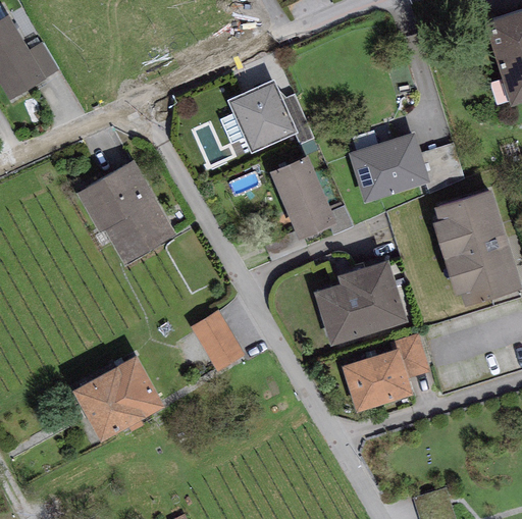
[(521,11),(484,23),(511,106),(521,102),(521,11)]
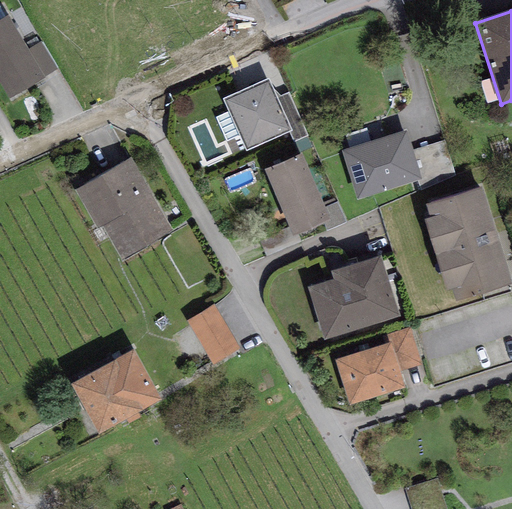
[(7,14),(0,18),(0,81),(10,98),(45,77),(44,76),(27,48),(7,14)]
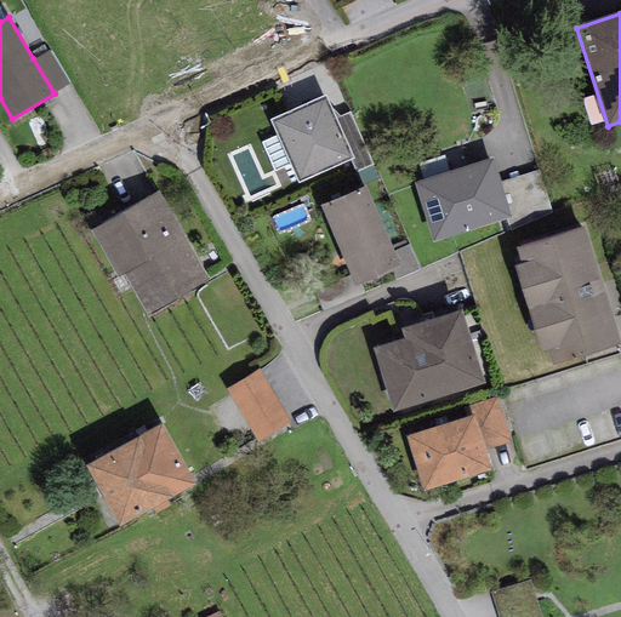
[(33,58),(53,92),(69,81),(49,49),(33,58)]
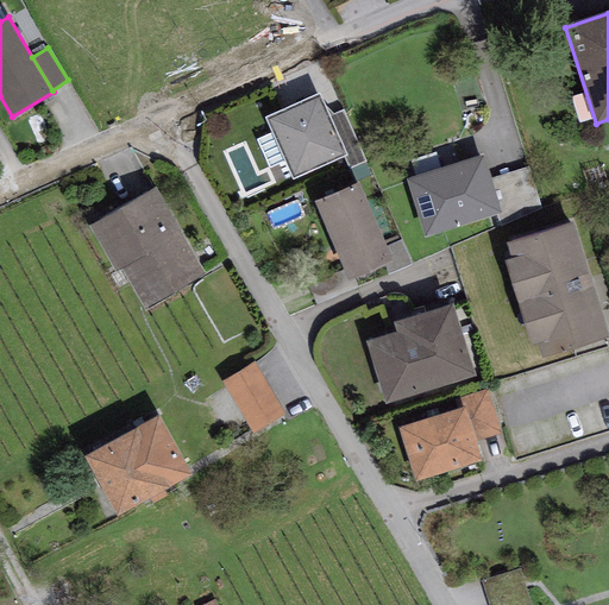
[(320,93),(264,117),(293,178),(347,155),(320,93)]
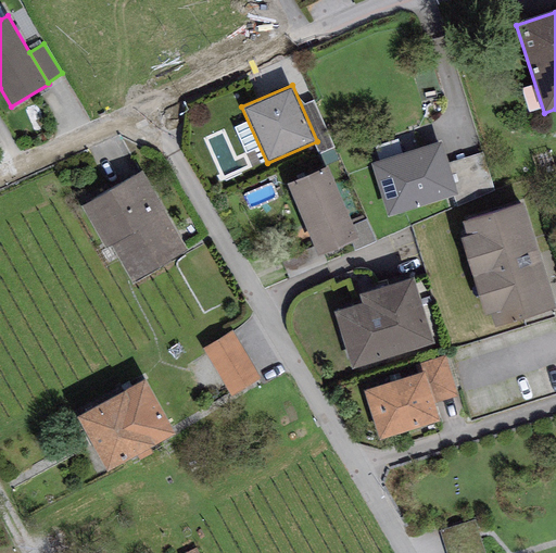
[(441,141),(371,163),(388,216),(458,195),(441,141)]
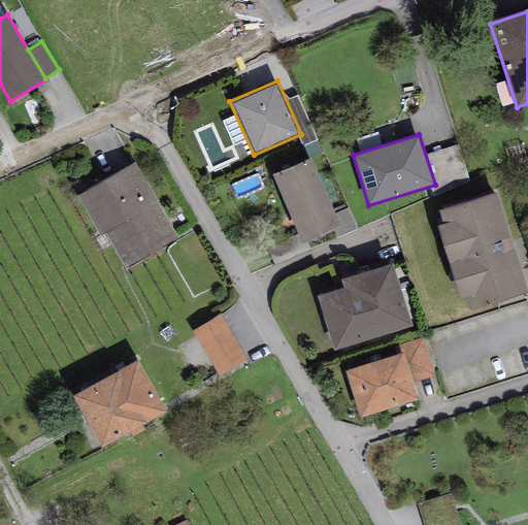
[(311,158),(272,174),(303,243),(341,227),(311,158)]
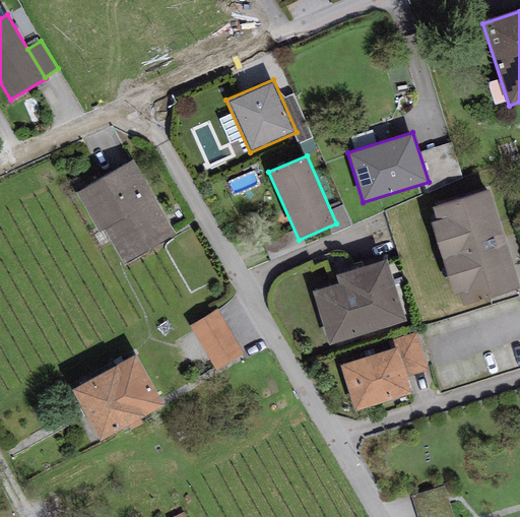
[(132,159),(76,191),(100,233),(104,230),(123,263),(175,234),(132,159)]
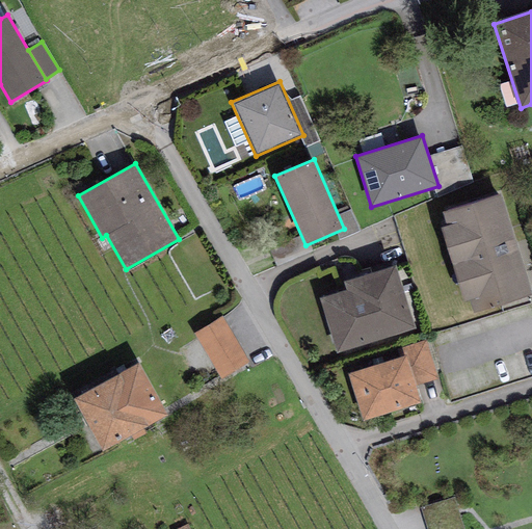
[(500,194),(444,211),(448,225),(440,227),(462,301),(470,299),(474,313),(531,295),(500,194)]
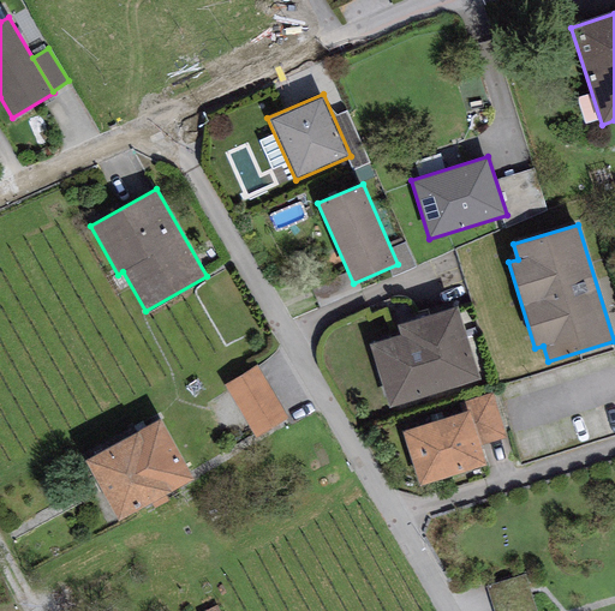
[(457,306),(398,325),(401,335),(369,346),(389,407),(481,378),(457,306)]
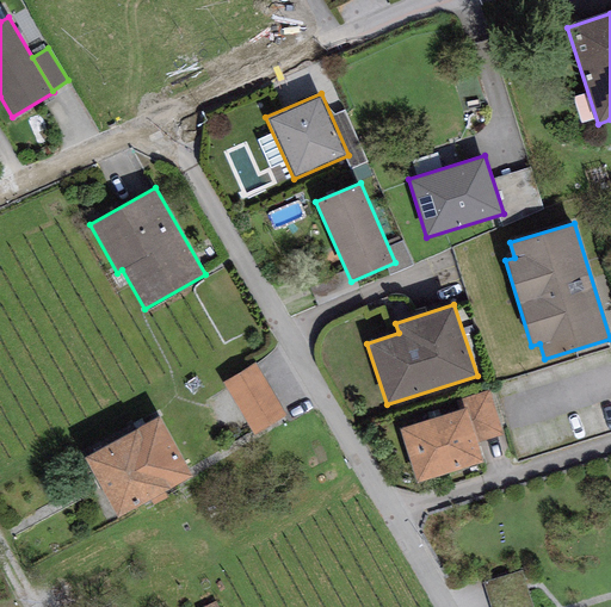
[(254,361),(223,381),(254,432),(285,413),(254,361)]
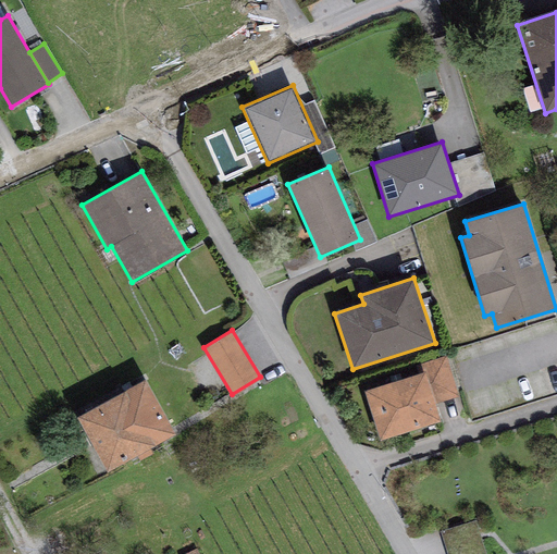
[(413,365),(417,374),(425,371),(434,402),(458,394),(445,355),(413,365)]
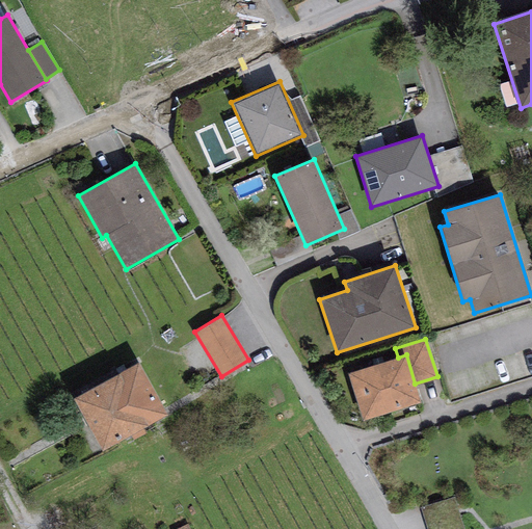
[(398,358),(348,372),(363,421),(421,403),(415,384),(406,354),(398,358)]
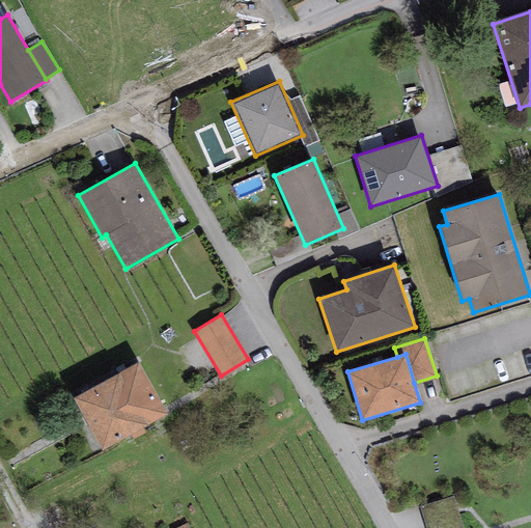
[(139,363),(74,399),(102,450),(167,414),(139,363)]
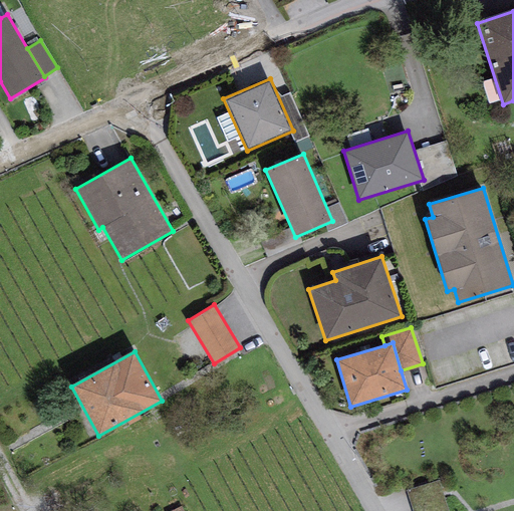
All buildings are outlined.
